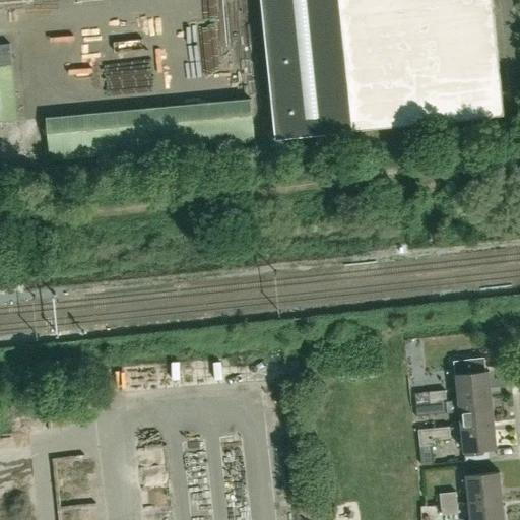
[(265,0),(279,137),(354,128),(355,138),(418,134),(417,123),(505,114),(492,0),(265,0)]
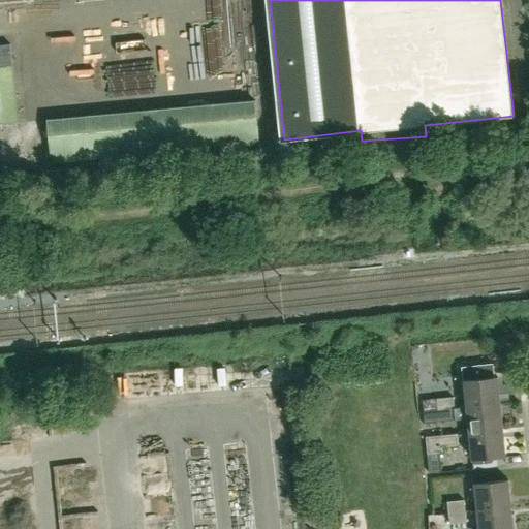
[(0,128),(3,128),(0,101),(0,66),(12,65),(10,44),(0,44),(0,128)]
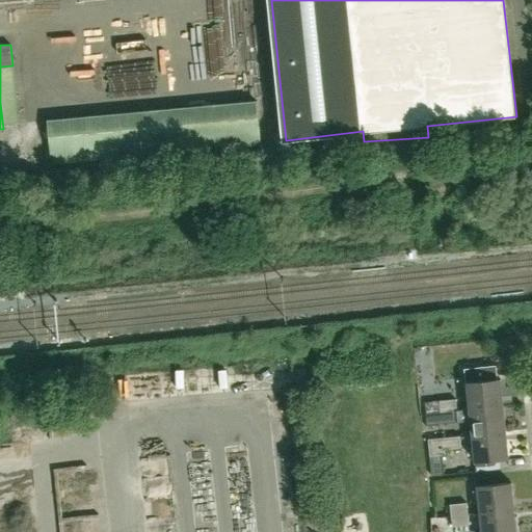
[(52,163),(261,144),(257,101),(48,120),(52,163)]
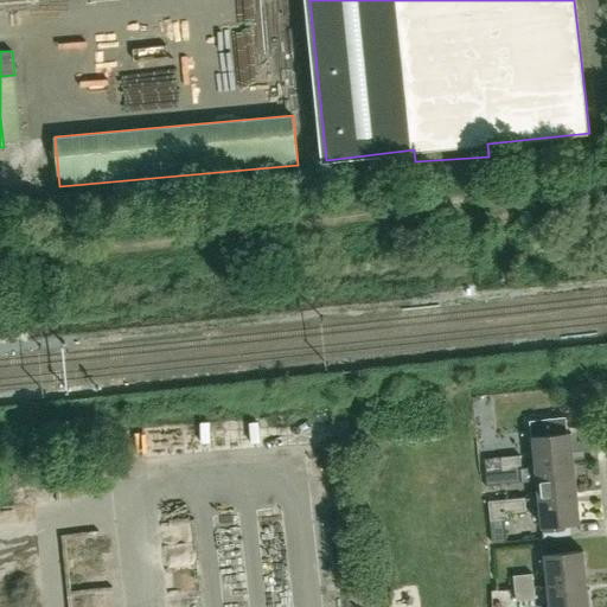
[(536,466),(574,462),(572,433),(532,436),(536,466)]
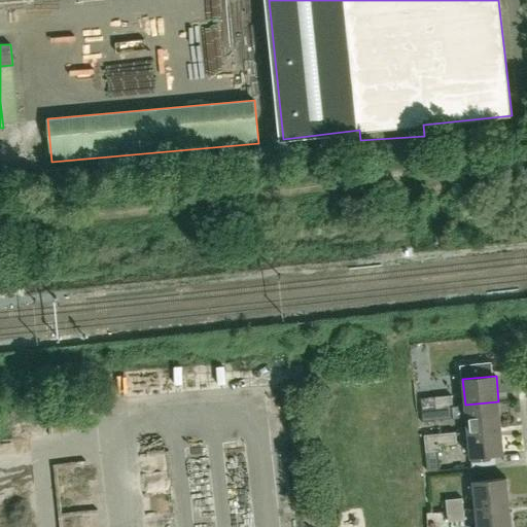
[(438,408),(453,406),(452,395),(436,396),(438,408)]
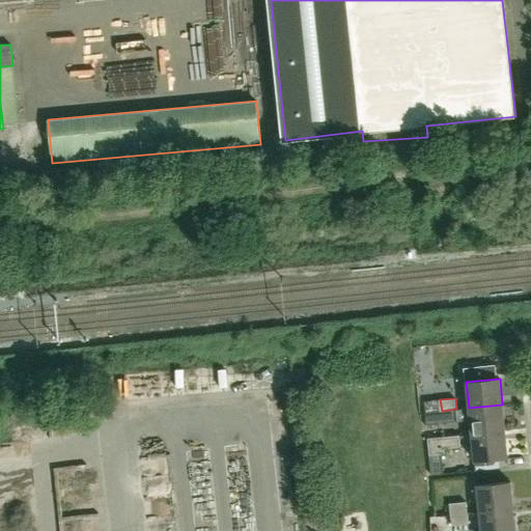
[(456,409),(442,411),(426,412),(427,423),(456,420),(456,422),(470,420),(471,434),(505,429),(502,404),(469,408),(456,409)]
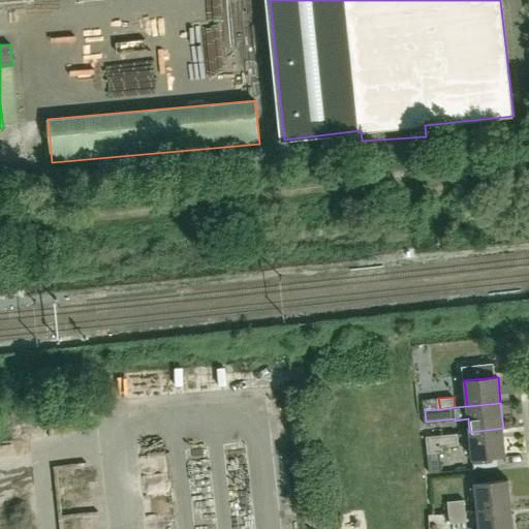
[(473,468),(498,466),(497,456),(506,455),(503,428),(469,432),(472,458),(473,468)]
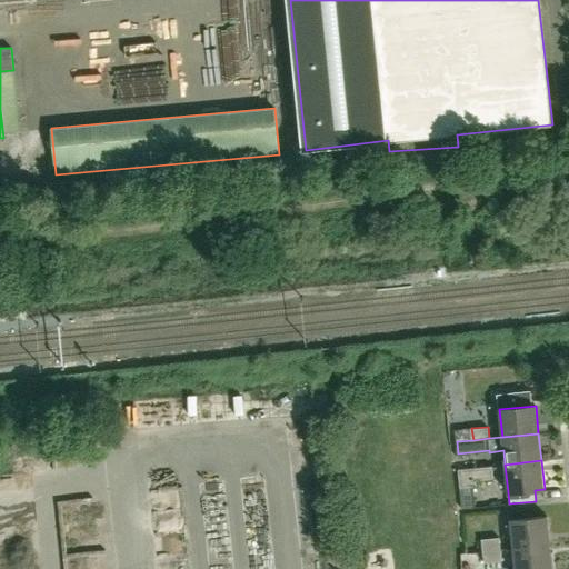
[(473,486),(477,486),(476,480),(493,479),(492,466),(458,469),(460,488),(473,486)]
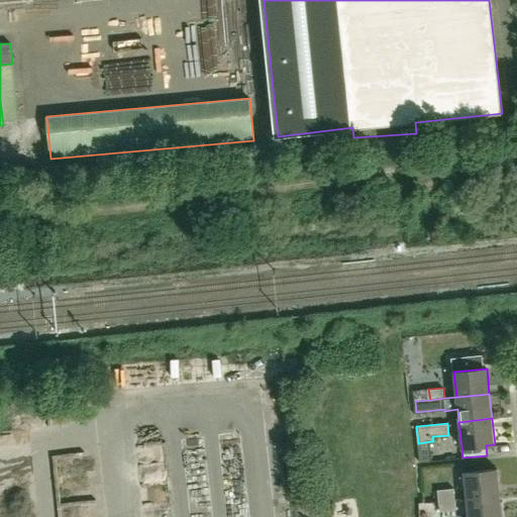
[(432,460),(430,441),(418,443),(420,461),(432,460)]
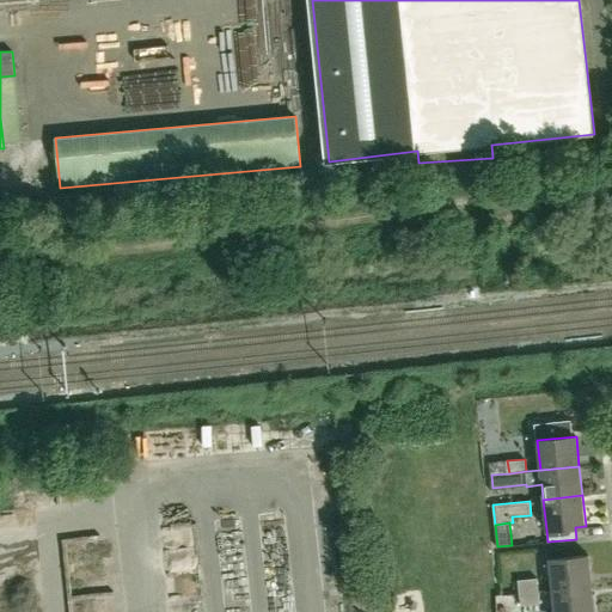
[(77,557),(111,557),(111,540),(77,540),(77,557)]
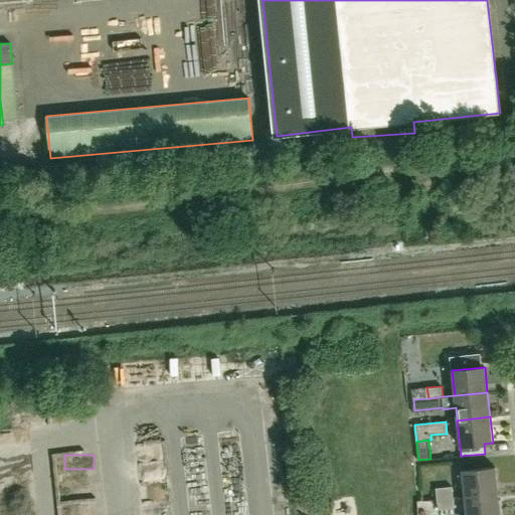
[(465,496),(498,492),(496,467),(463,470),(465,496)]
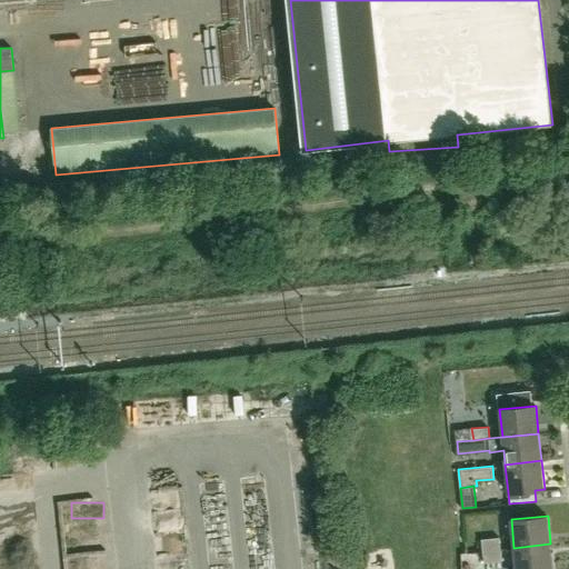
[(482,551),(500,549),(499,538),(481,539),(482,551)]
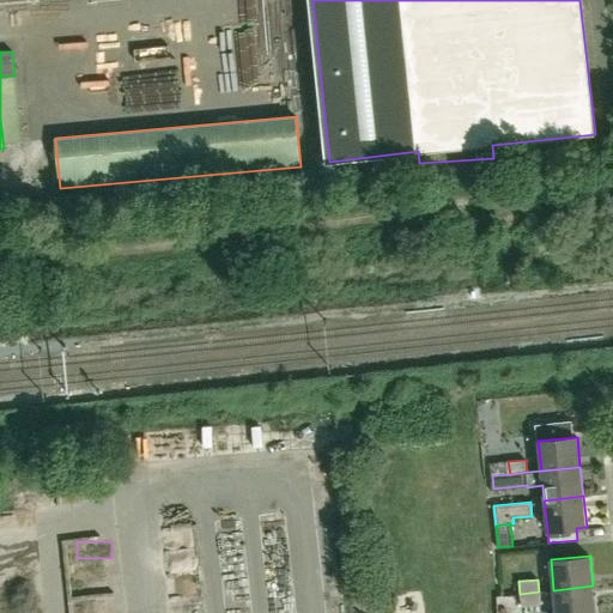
[(556,612),(595,612),(593,586),(553,590),(556,612)]
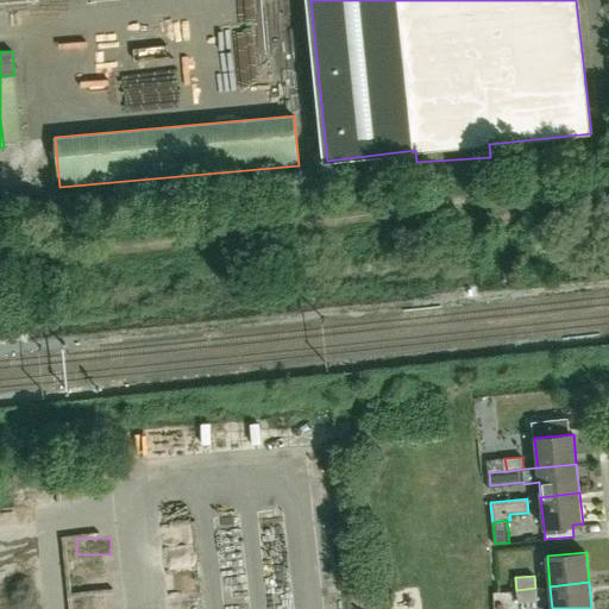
[(518,603),(537,601),(535,588),(516,590),(518,603)]
